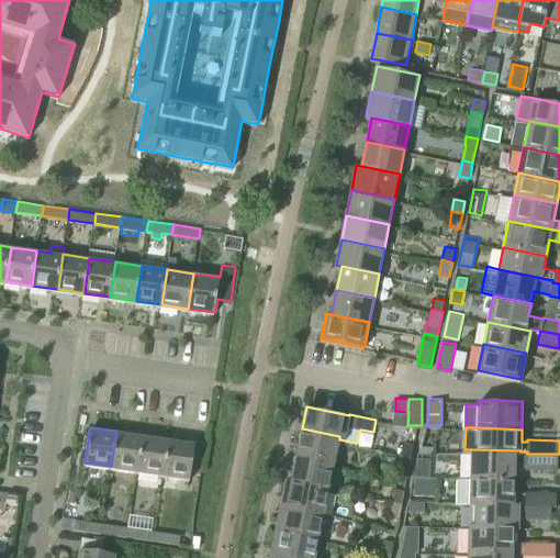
[(339,439),(339,436),(302,428),(297,456),(334,464),(339,439)]
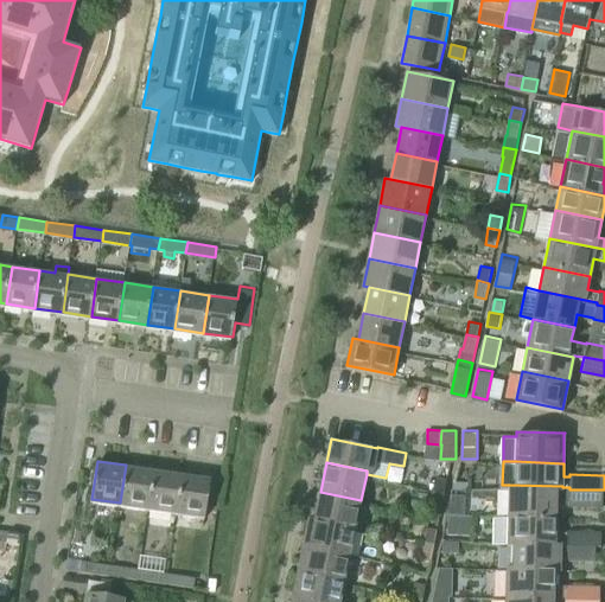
[(126,465),(120,503),(148,507),(154,469),(126,465)]
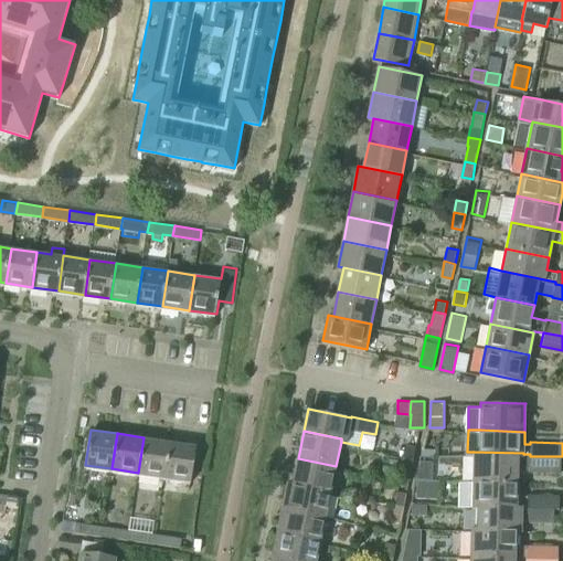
[(144,437),(138,473),(165,476),(170,441),(144,437)]
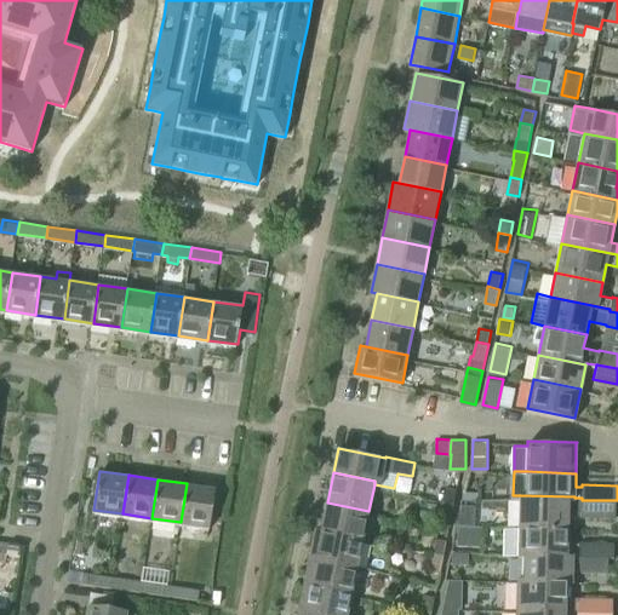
[(187,483),(181,522),(210,527),(216,488),(187,483)]
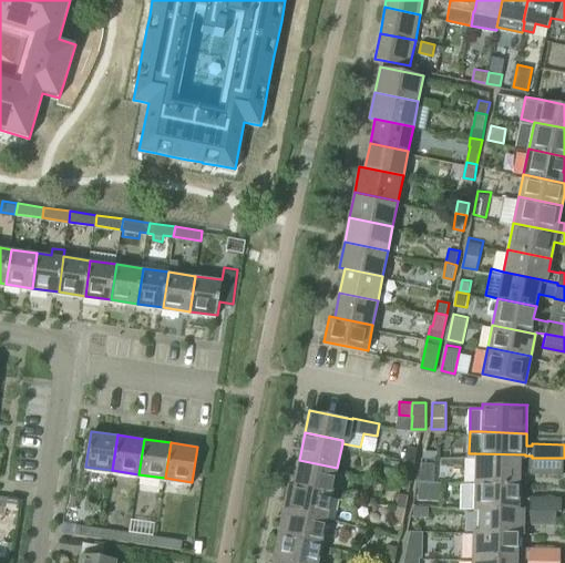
[(406,457),(415,460),(419,447),(408,444),(406,457)]
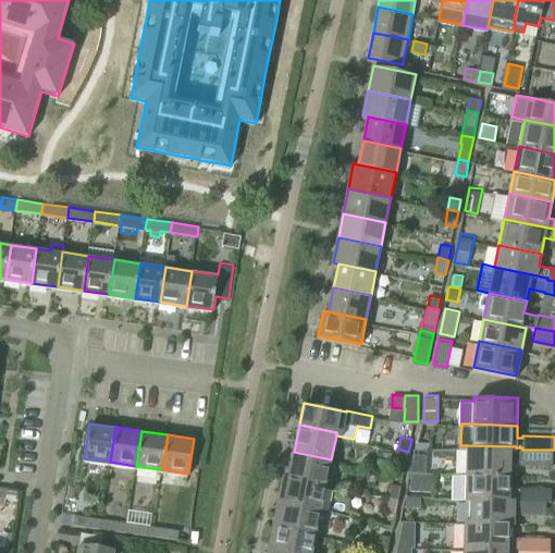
[(516,446),(467,445),(467,471),(510,472),(510,462),(553,463),(554,450),(522,450),(522,447),(516,447),(516,446)]
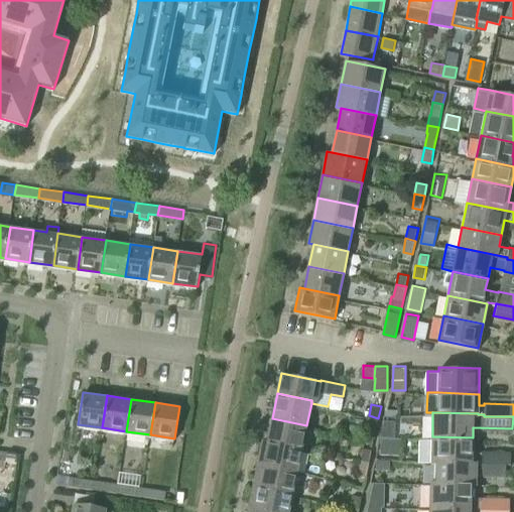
[(378,418),(369,415),(366,430),(376,432),(378,418)]
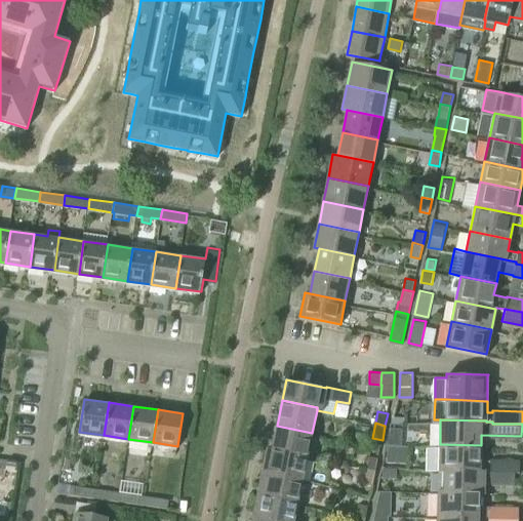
[(277,426),(272,448),(272,449),(307,456),(312,433),(277,426)]
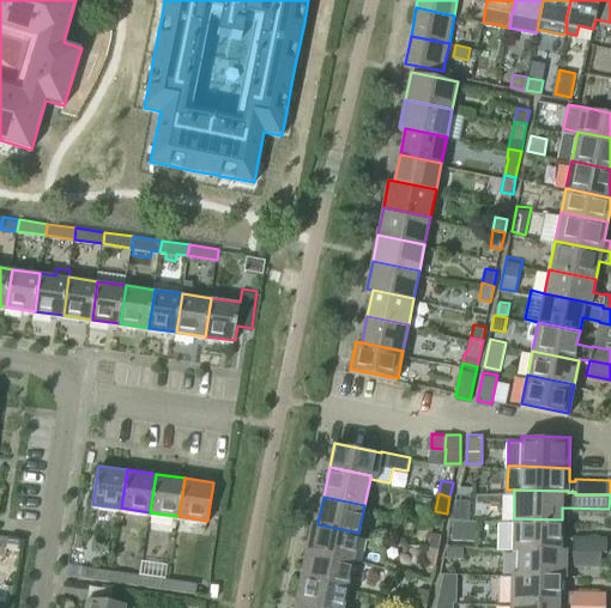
[(470,518),(471,502),(457,500),(453,517),(470,518)]
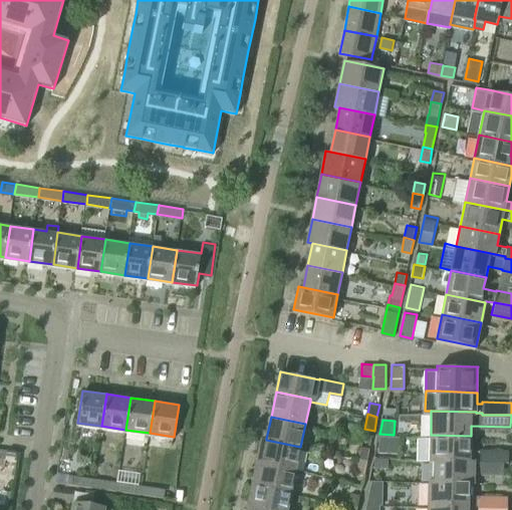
[(396,452),(396,436),(379,435),(379,452),(396,452)]
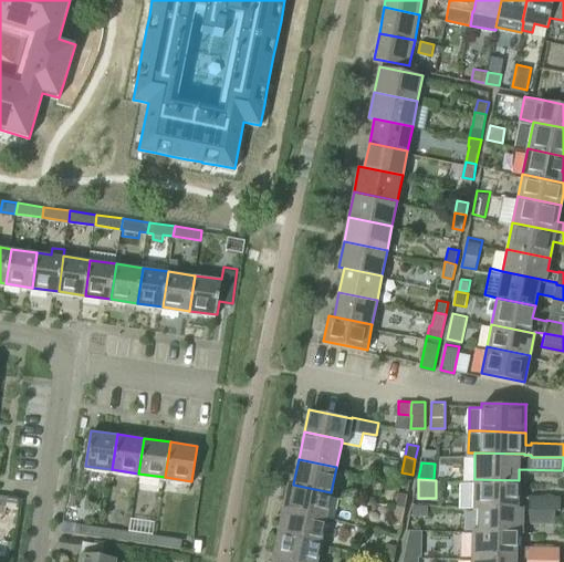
[(474,479),(473,508),(479,508),(479,507),(522,509),(522,507),(556,508),(561,508),(562,495),(556,495),(530,493),(530,495),(519,495),(519,480),(474,479)]
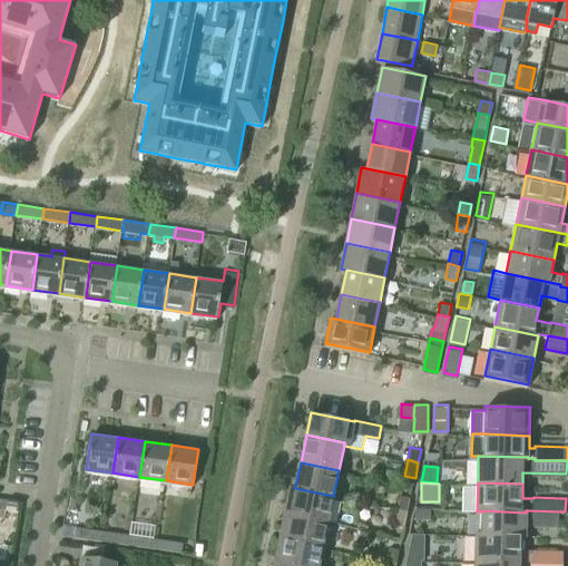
[(291,486),(285,509),(329,519),(333,496),(295,488),(295,487),(291,486)]
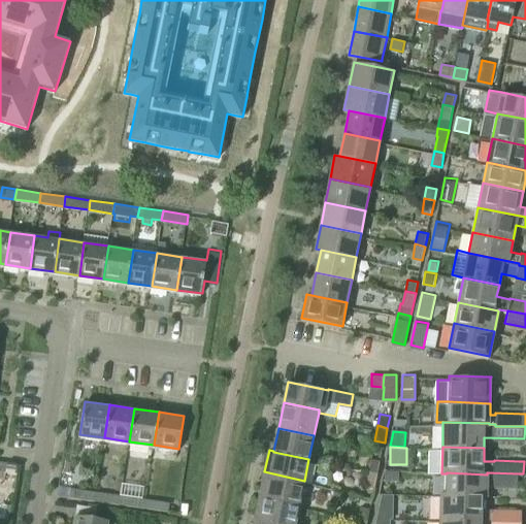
[(368,468),(379,471),(382,459),(371,457),(368,468)]
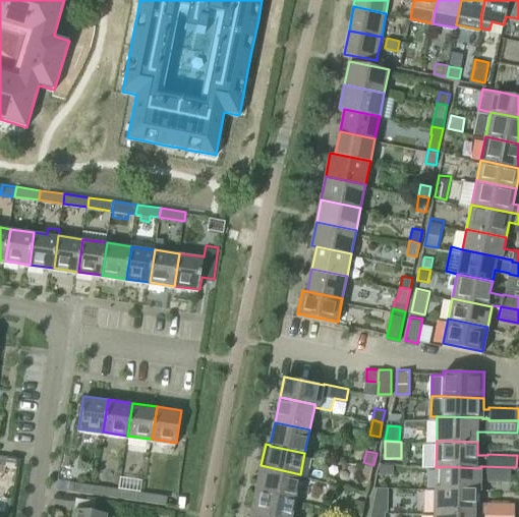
[(0,453),(0,470),(5,471),(6,464),(10,464),(9,466),(14,467),(14,465),(17,465),(18,456),(0,453)]
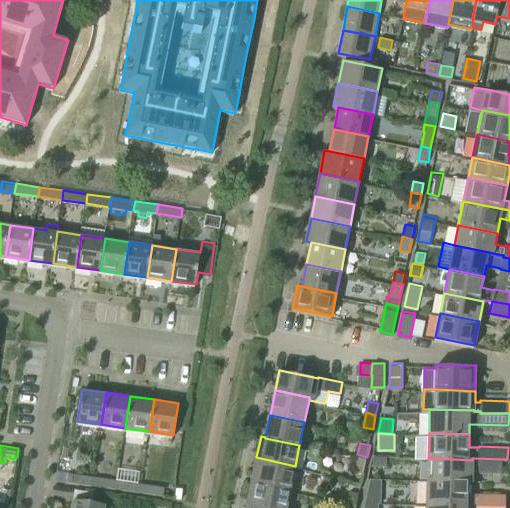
[(367,457),(357,454),(354,469),(364,471),(367,457)]
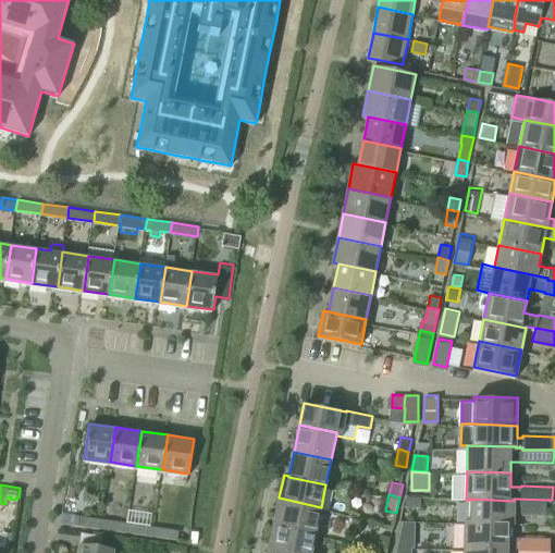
[(279,498),(273,525),(316,533),(321,507),(279,498)]
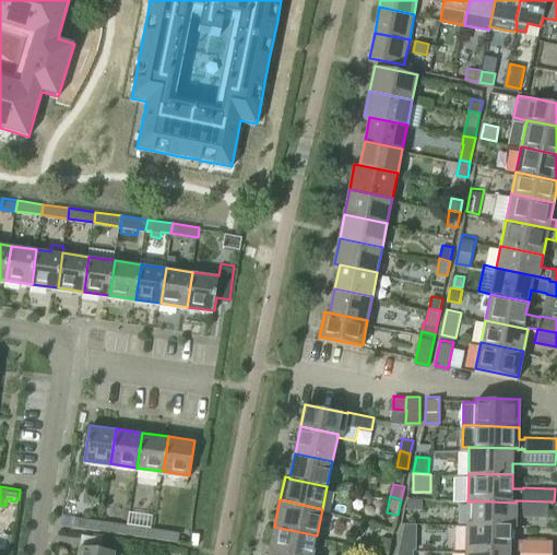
[(473,502),(472,521),(472,522),(511,523),(511,526),(516,526),(517,512),(522,512),(522,514),(548,515),(549,502),(516,500),(516,503),(473,500),(473,502)]
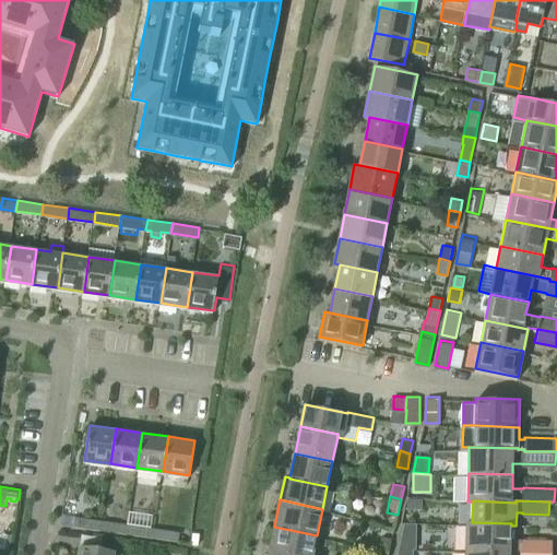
[(102,528),(103,518),(76,514),(75,524),(102,528)]
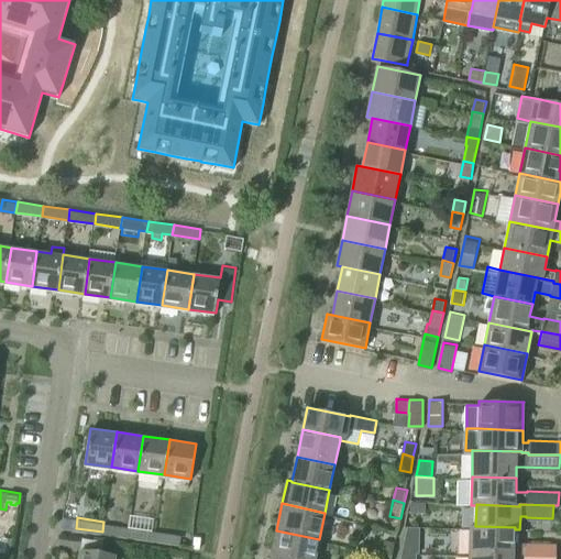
[(103,522),(102,532),(129,536),(130,525),(103,522)]
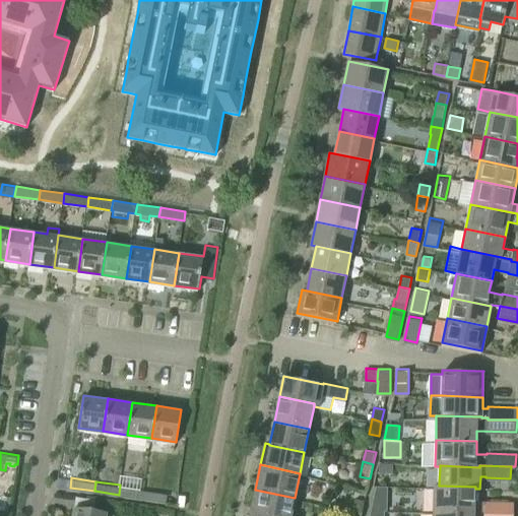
[(374,482),(372,515),(387,515),(388,499),(398,499),(399,485),(374,482)]
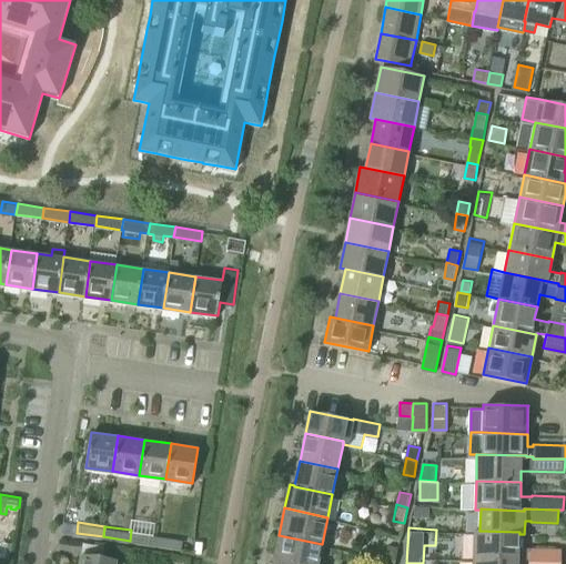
[(131,530),(130,541),(155,544),(158,534),(131,530)]
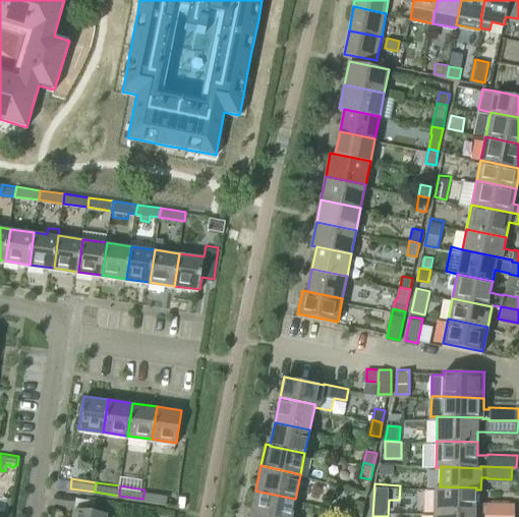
[(436,485),(435,511),(475,513),(510,514),(515,514),(515,502),(511,502),(486,501),(486,503),(475,503),(476,490),(476,487),(440,486),(440,485),(436,485)]
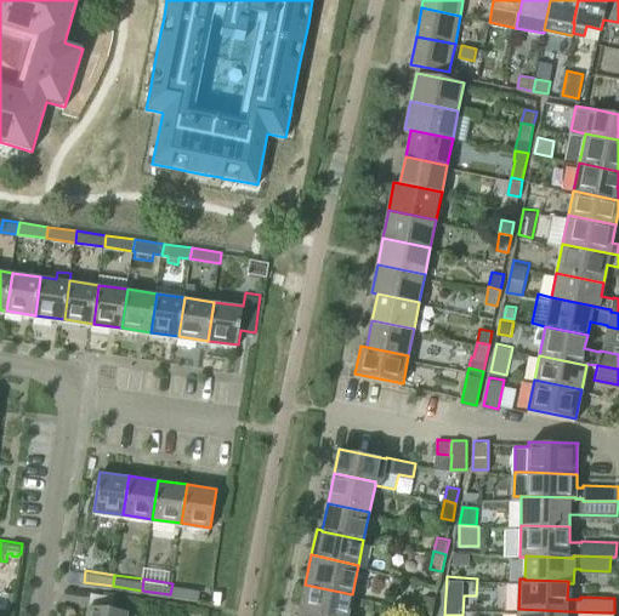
[(202,587),(172,583),(170,594),(199,599),(202,587)]
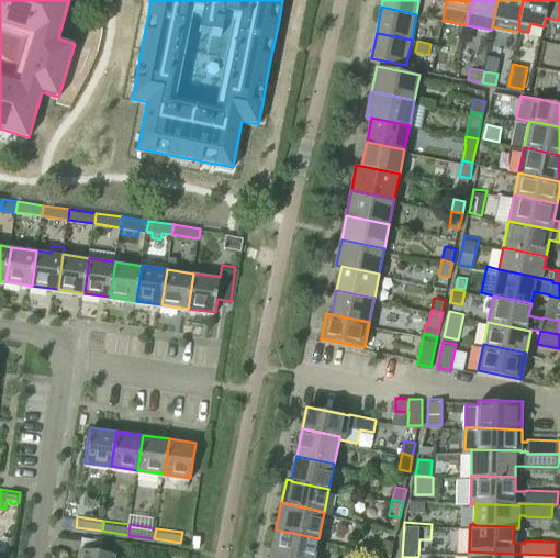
[(314,557),(318,538),(276,529),(270,556),(282,557),(314,557)]
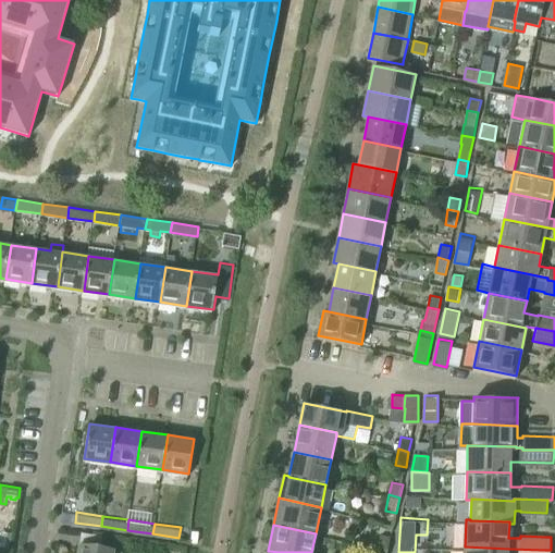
[(381,533),(379,545),(390,548),(392,536),(381,533)]
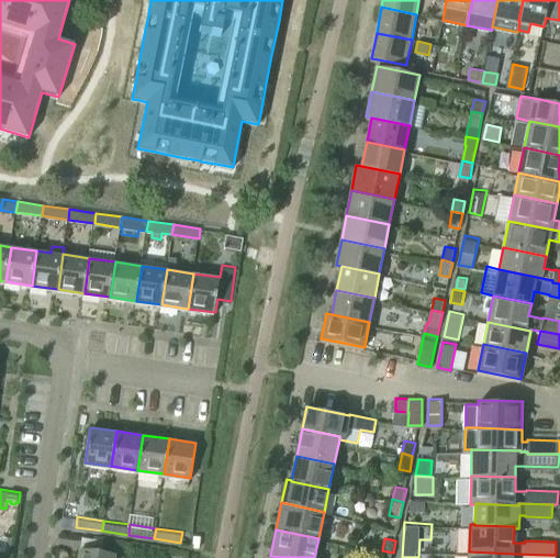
[(81,548),(79,557),(115,557),(116,554),(81,548)]
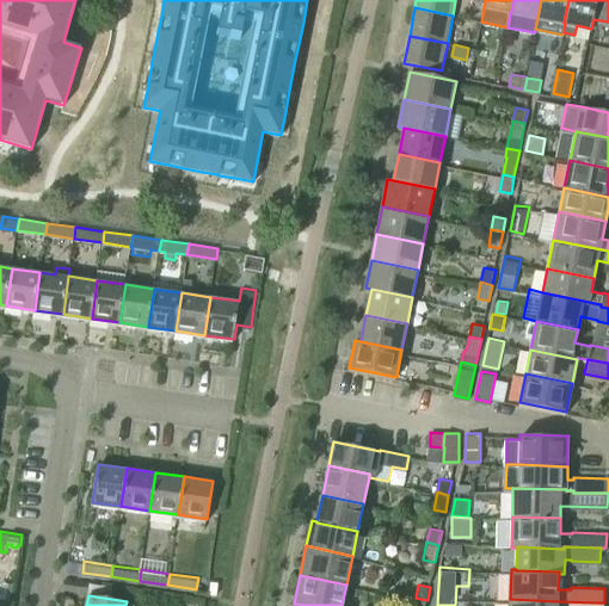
All buildings are outlined.
